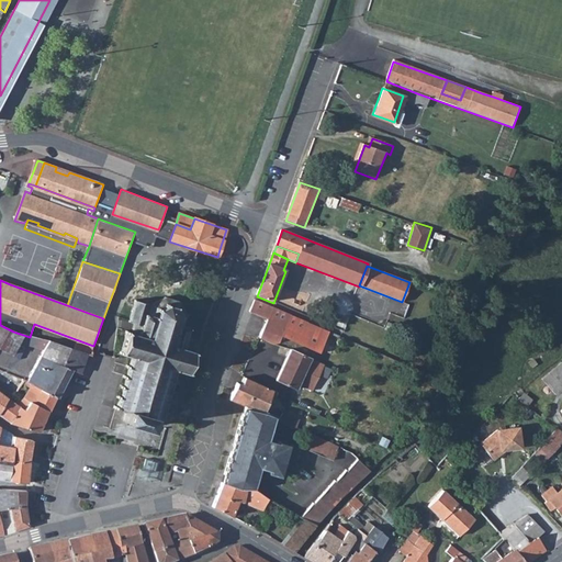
[(175,369),(186,372),(192,353),(194,353),(195,350),(193,349),(199,332),(191,329),(191,326),(184,324),(188,315),(179,301),(166,298),(150,306),(138,303),(138,301),(136,301),(134,310),(133,310),(131,321),(135,323),(133,333),(126,332),(125,334),(127,335),(122,352),(121,351),(120,355),(132,357),(130,366),(127,366),(126,368),(128,369),(126,375),(124,375),(123,379),(126,380),(124,385),(122,385),(121,388),(123,389),(121,396),(119,395),(117,398),(120,400),(119,406),(115,405),(114,409),(117,411),(119,409),(126,412),(123,422),(146,428),(149,418),(161,423),(163,419),(160,418),(161,412),(165,412),(165,409),(163,409),(165,402),(168,402),(168,400),(166,398),(168,392),(170,392),(171,389),(169,389),(171,381),(173,381),(175,379),(172,378),(175,369)]
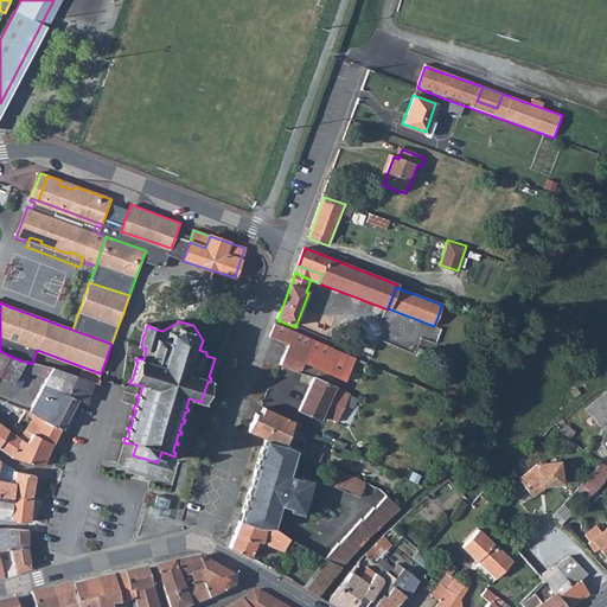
[(289,345),(280,366),(291,371),(301,369),(305,363),(319,369),(330,347),(276,325),(270,338),(289,345)]
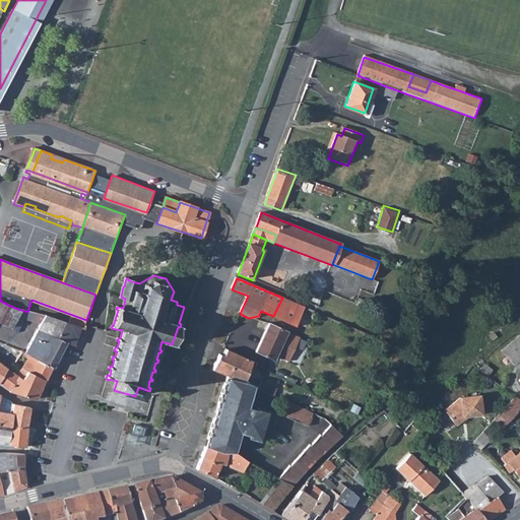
[(321,288),(314,306),(318,308),(323,297),(320,296),(323,289),(321,288)]
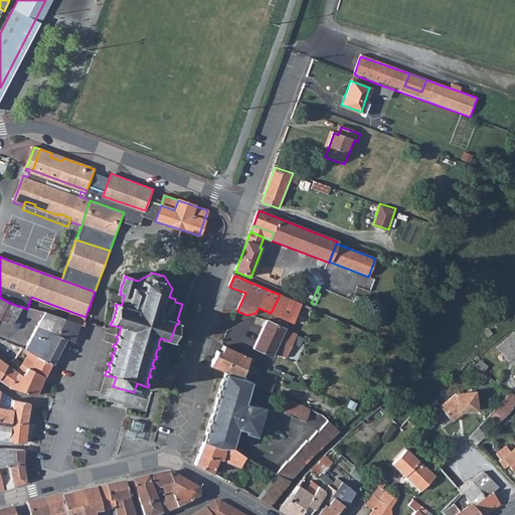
[(301,304),(280,295),(271,313),(294,323),(301,304)]
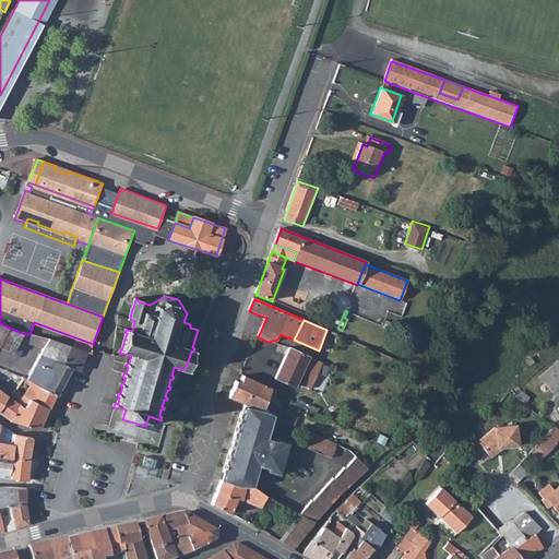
[(0,347),(12,353),(19,342),(23,333),(13,330),(0,323),(0,347)]
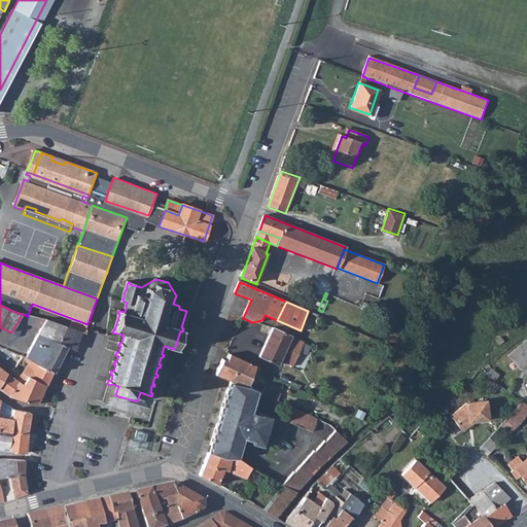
[(45,321),(28,316),(22,314),(18,322),(41,329),(45,321)]
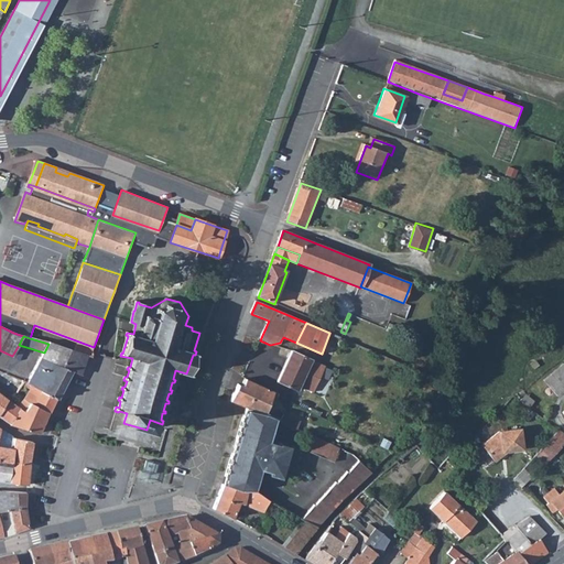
[(49,344),(44,353),(30,381),(57,398),(58,399),(73,371),(63,367),(69,349),(64,348),(49,344)]
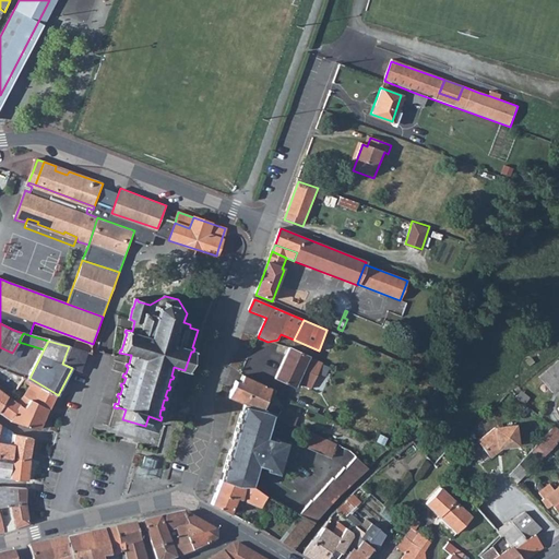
[(72,368),(80,371),(86,352),(69,346),(62,364),(72,368)]
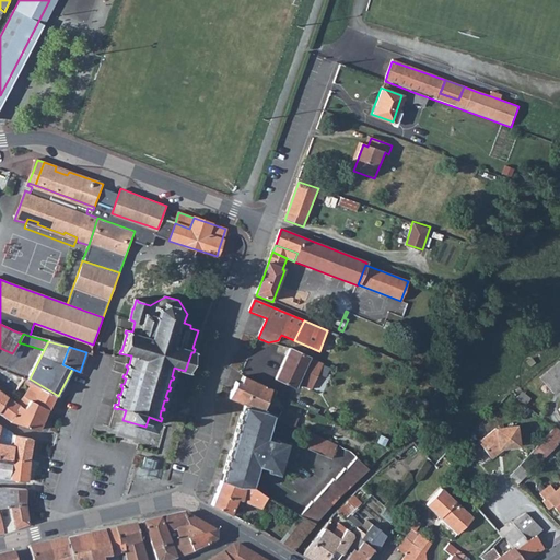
[(276,380),(277,381),(291,349),(289,349),(276,380)]
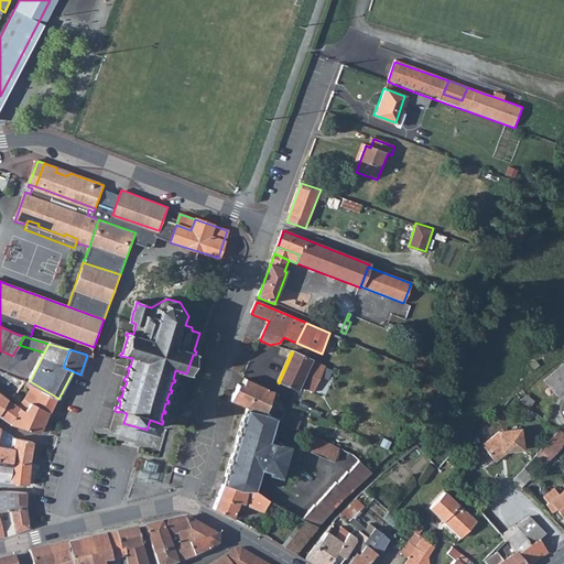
[(293,351),(279,383),(299,391),(301,384),(312,360),(293,351)]
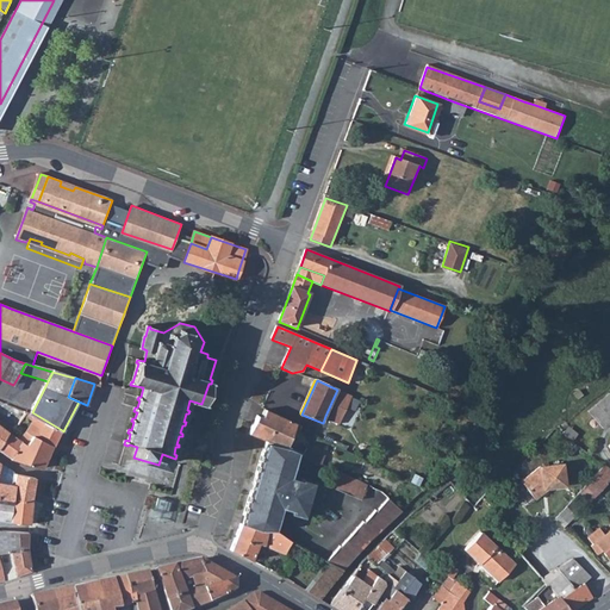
[(330,418),(342,392),(337,390),(325,416),(330,418)]
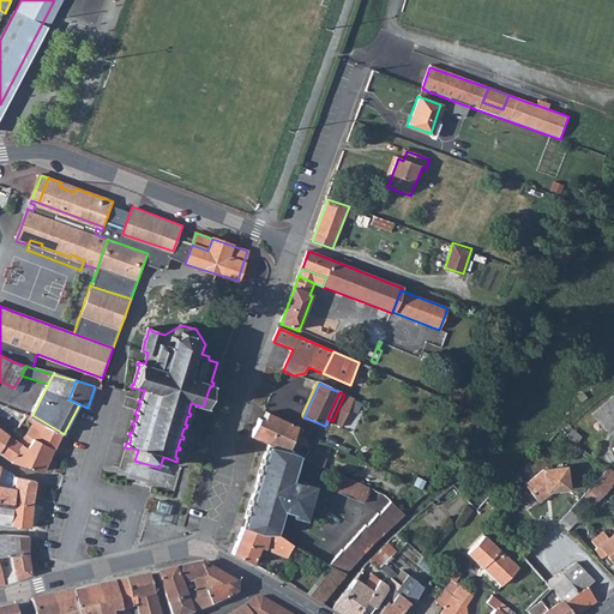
[(613,422),(613,398),(612,396),(591,414),(606,431),(613,422)]
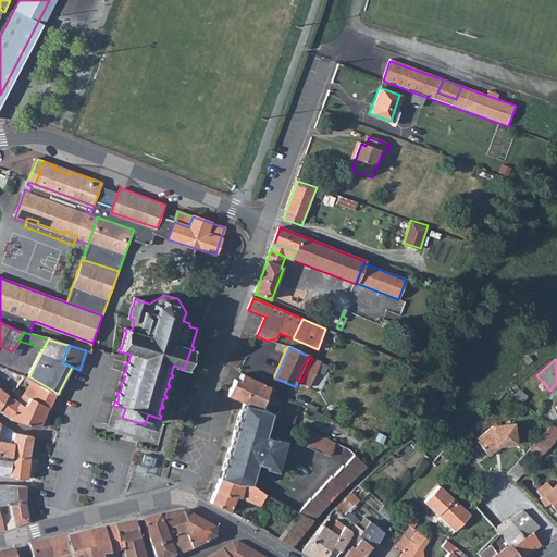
[(0,364),(0,378),(16,387),(23,374),(0,364)]
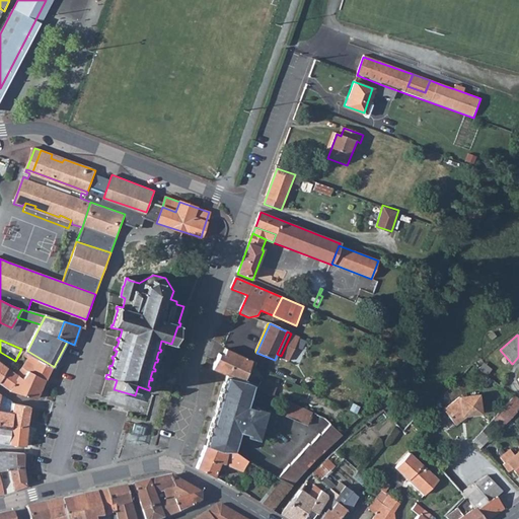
[(27,351),(21,349),(15,361),(23,369),(27,371),(46,379),(53,366),(27,351)]
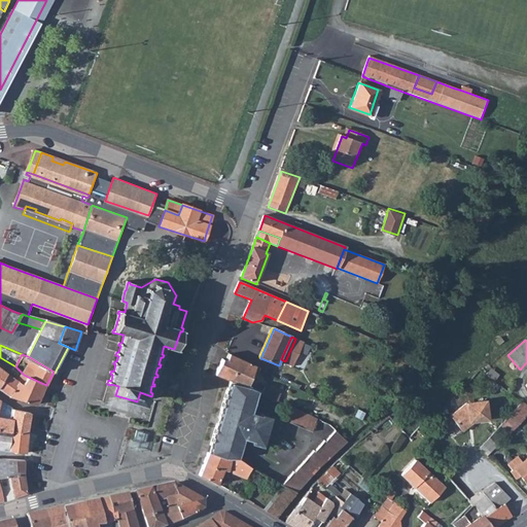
[(226,361),(254,373),(255,370),(258,372),(259,369),(229,355),(226,361)]
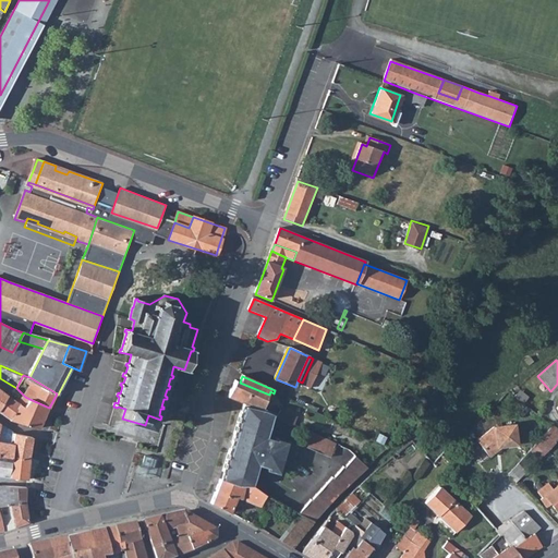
[(229,397),(243,403),(263,410),(265,404),(269,395),(240,383),(237,380),(229,397)]
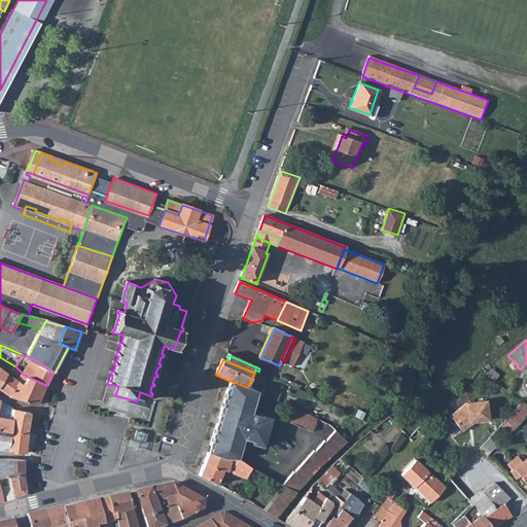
[(25,385),(8,373),(0,387),(0,389),(10,396),(37,403),(46,385),(28,377),(25,385)]
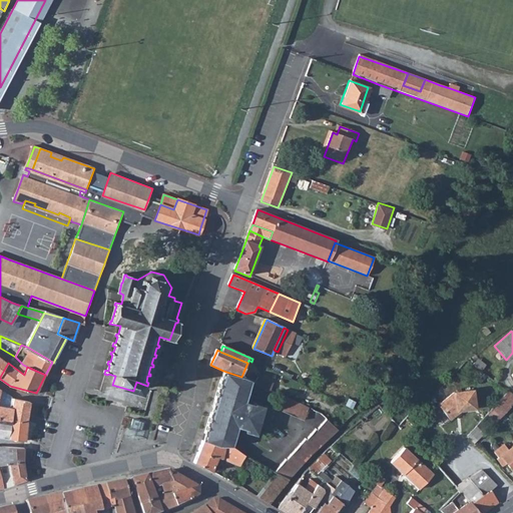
[(210,415),(204,435),(232,443),(234,438),(229,437),(232,426),(237,427),(236,429),(244,431),(244,433),(254,436),(263,406),(251,402),(250,404),(244,403),(243,404),(239,403),(242,393),(246,394),(249,384),(253,386),(254,382),(241,377),(223,371),(214,400),(216,401),(211,415),(210,415)]
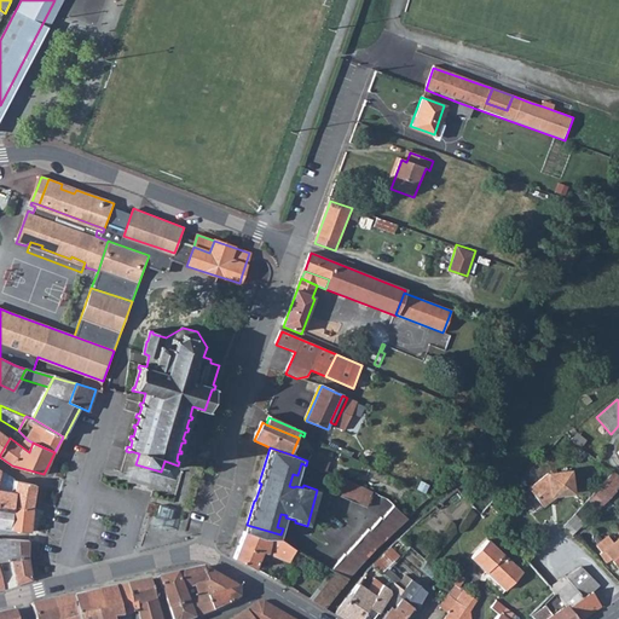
[(294,449),(291,455),(307,461),(306,466),(328,472),(330,463),(300,449),(294,449)]
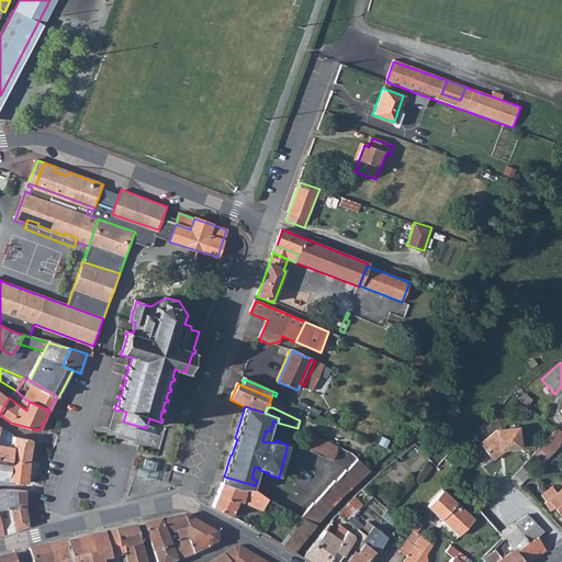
[(0,458),(31,463),(34,441),(15,438),(9,430),(0,425),(0,458)]
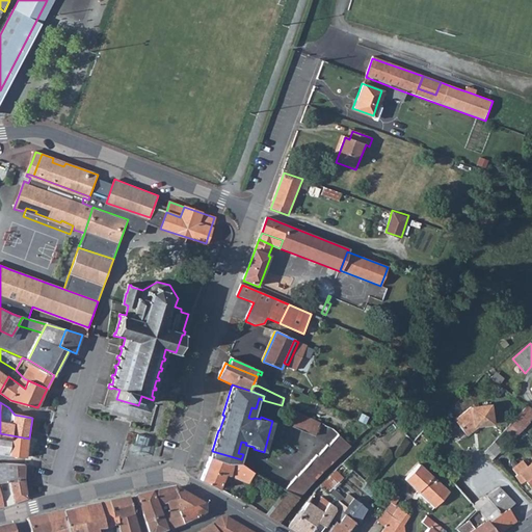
[(474,424),(477,425),(493,422),(489,403),(469,406),(451,421),(462,432),(474,424)]
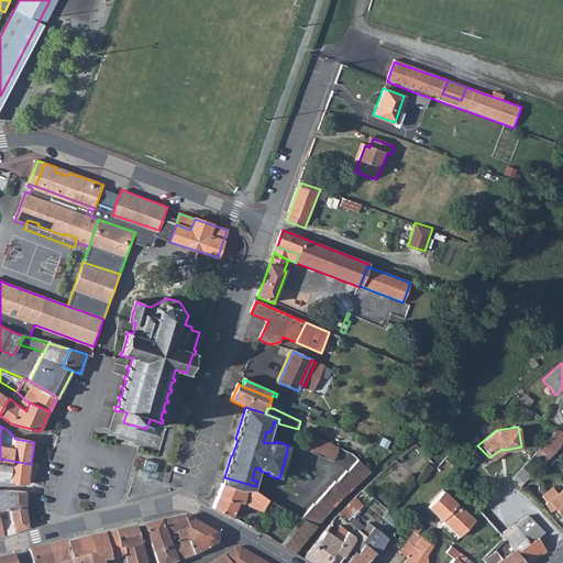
[(562,443),(562,433),(559,430),(543,445),(552,454),(562,443)]
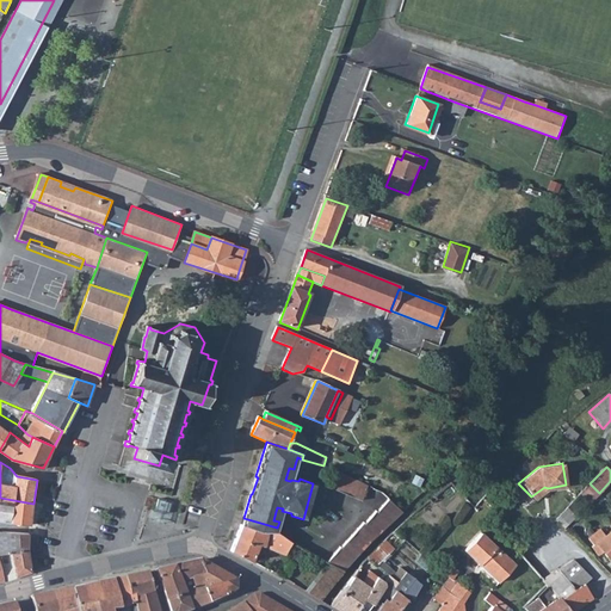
[(359,499),(365,483),(334,469),(327,486),(359,499)]
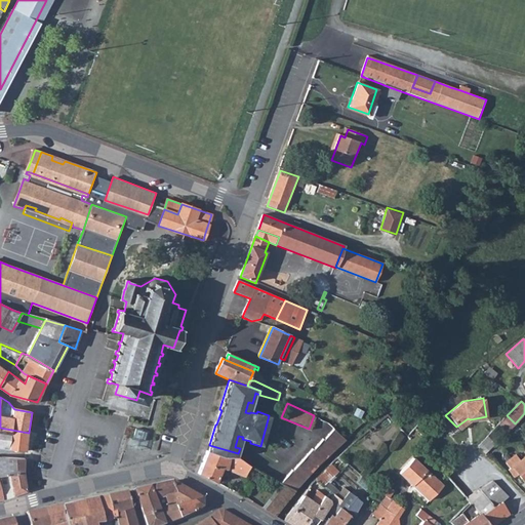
[(515,423),(507,415),(498,425),(507,432),(515,423)]
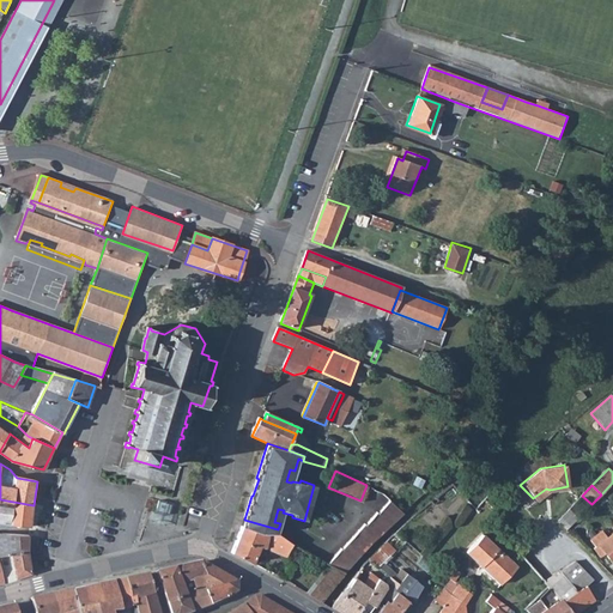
[(535,502),(550,490),(546,489),(533,498),(535,502)]
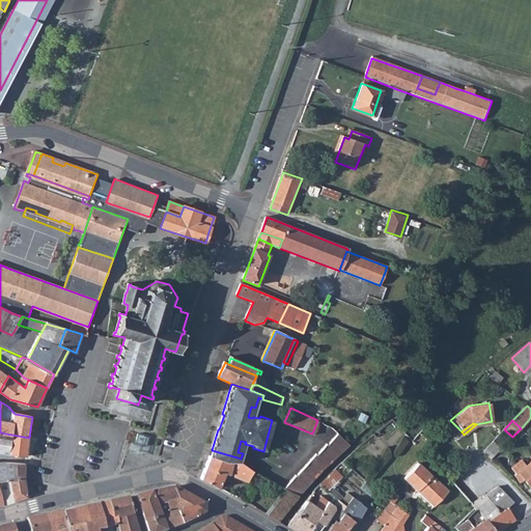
[(285,487),(289,490),(302,496),(317,475),(351,444),(337,430),(326,444),(324,443),(314,453),(285,487)]
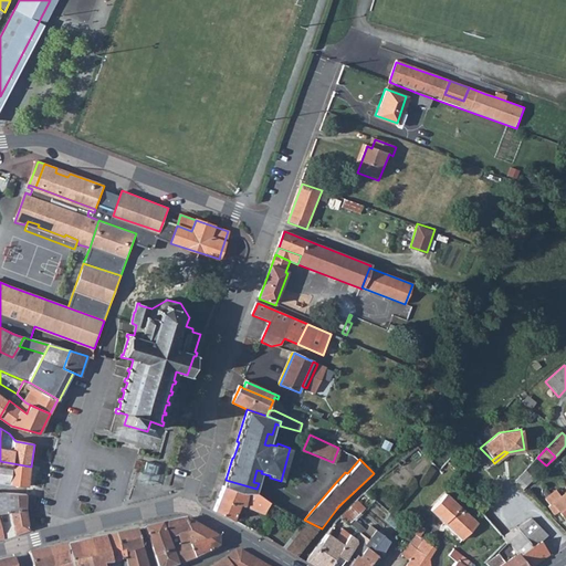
[(0,481),(29,486),(31,467),(0,461),(0,481)]
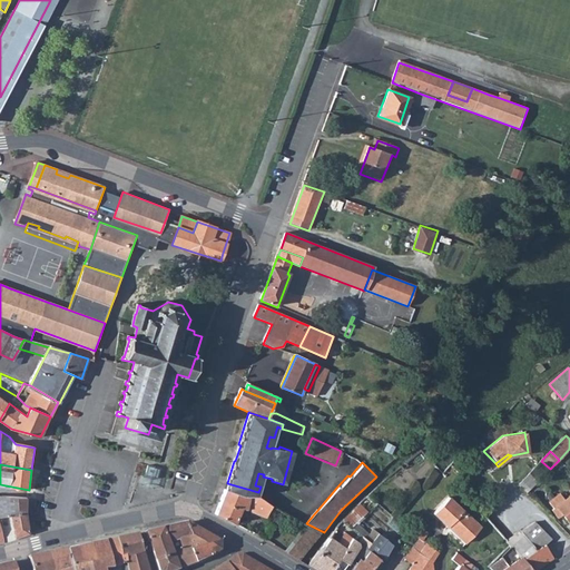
[(147,465),(144,477),(155,481),(158,470),(147,465)]
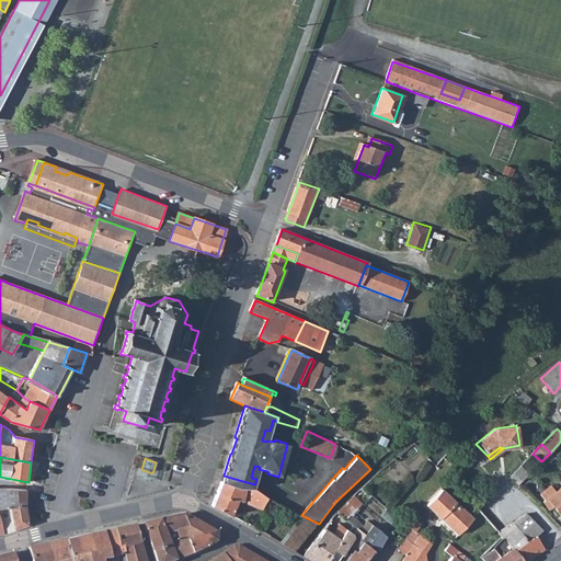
[(530,474),(522,465),(510,477),(518,485),(530,474)]
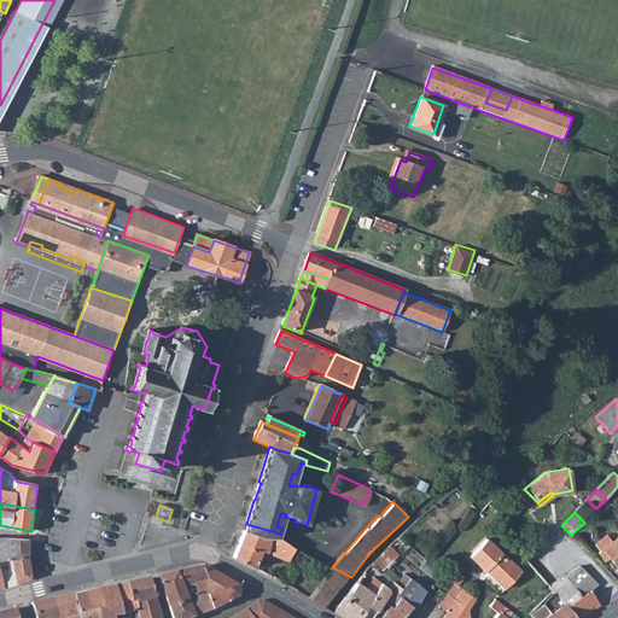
[(168,522),(156,517),(152,528),(165,531),(168,522)]
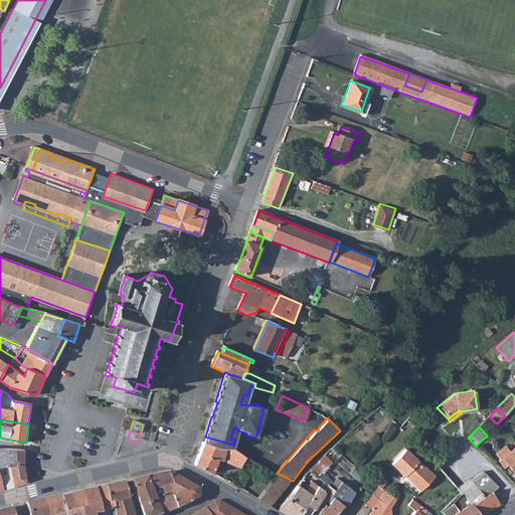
[(205,437),(204,443),(232,451),(233,445),(205,437)]
